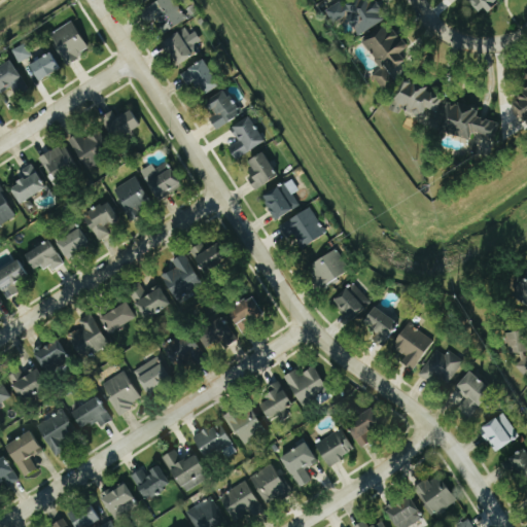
[(160,0),(145,9),(163,35),(187,19),(174,0),(160,0)]
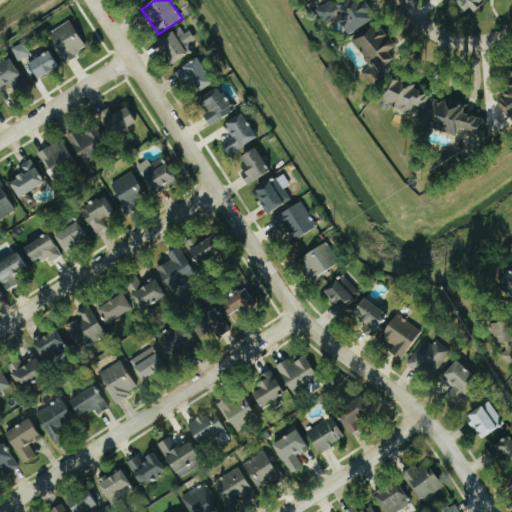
[(316,10),(323,22),(338,15),(348,34),(375,19),(365,0),(344,0),(335,5),(333,1),(316,10)]
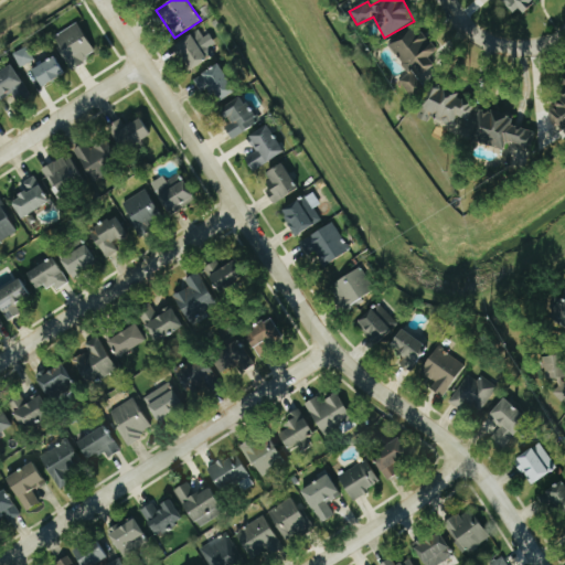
[(503,0),(524,14),(531,7),(539,0),(503,0)]
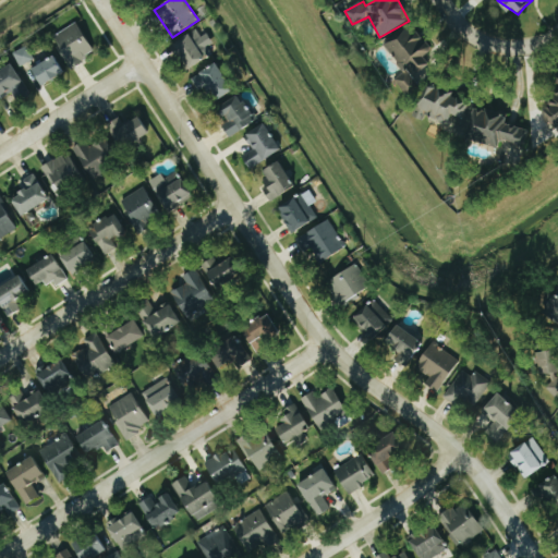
[(73,68),(96,52),(76,22),(53,37),(73,68)]
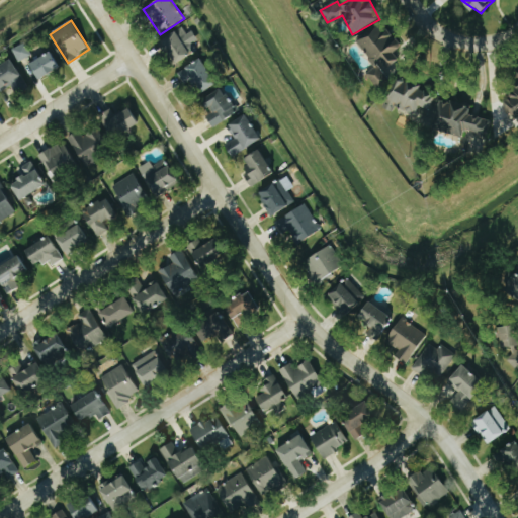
[(376,66),(366,74),(376,87),(396,71),(392,67),(401,59),(395,52),(402,47),(380,22),(357,42),(376,66)]
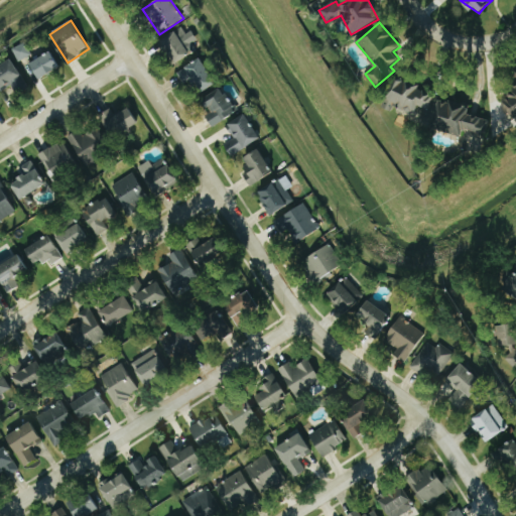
[(172,65),(197,51),(183,27),(159,40),(172,65)]
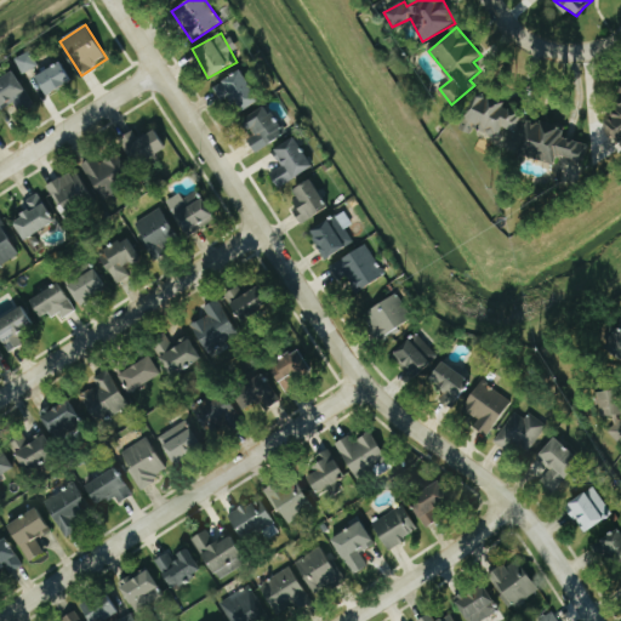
[(15,58),(23,74),(38,67),(30,51),(15,58)]
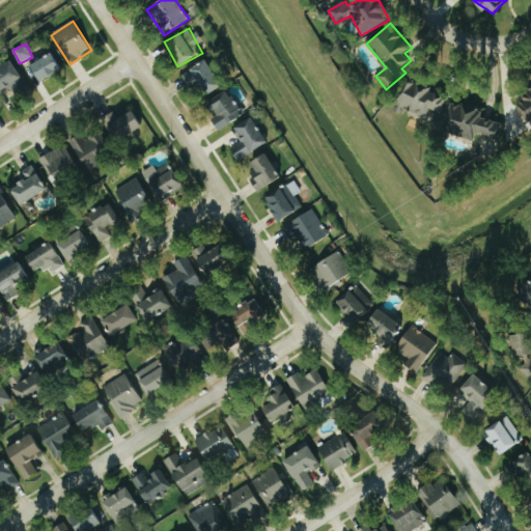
[(61,70),(51,52),(30,64),(40,82),(61,70)]
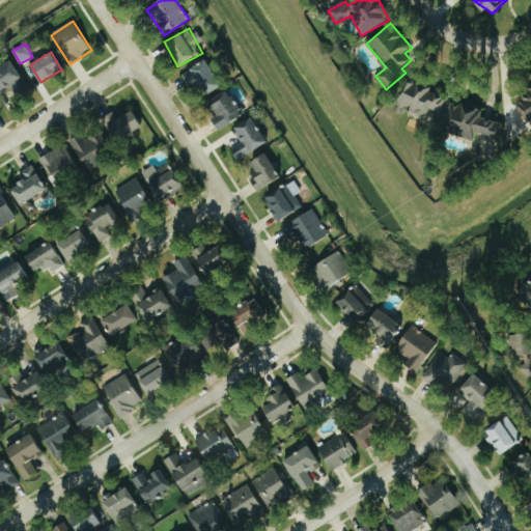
[(198,85),(202,95),(221,87),(210,60),(182,72),(189,89),(198,85)]
